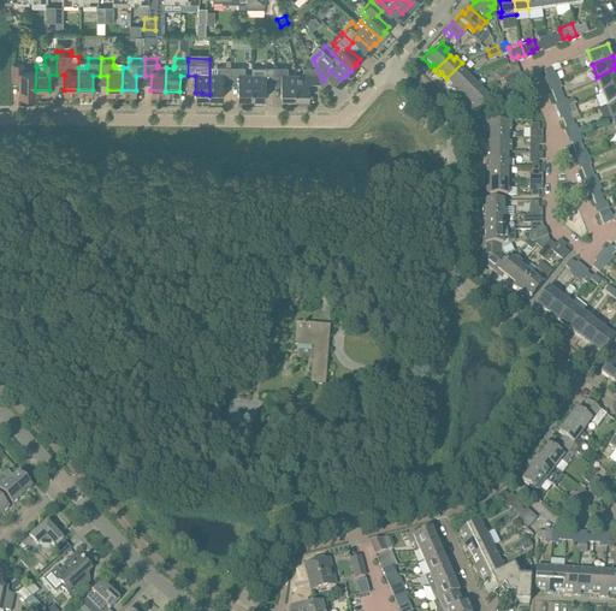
[(36,66),(35,66),(23,66),(23,59),(12,59),(12,77),(19,77),(19,90),(35,90),(36,66)]
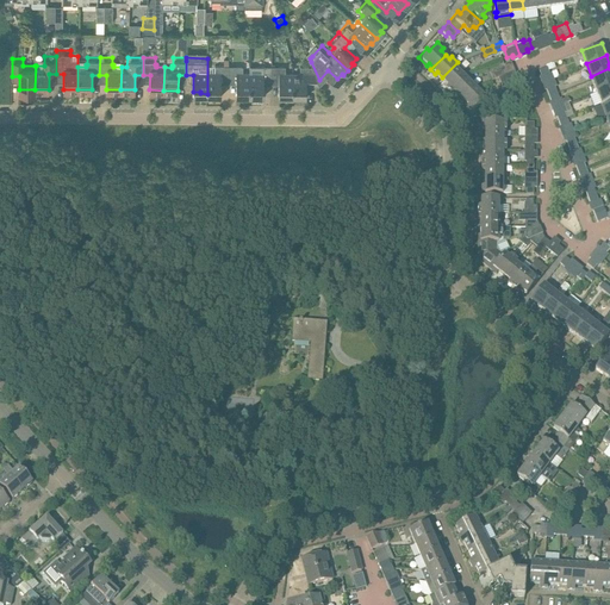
[(506,70),(515,67),(511,58),(504,61),(505,63),(492,69),(496,75),(502,73),(506,70)]
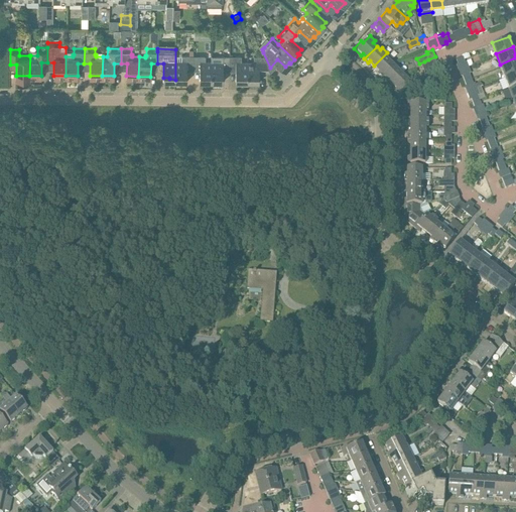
[(194,64),(194,51),(181,51),(181,57),(175,57),(175,80),(181,80),(181,78),(187,78),(187,64),(194,64)]
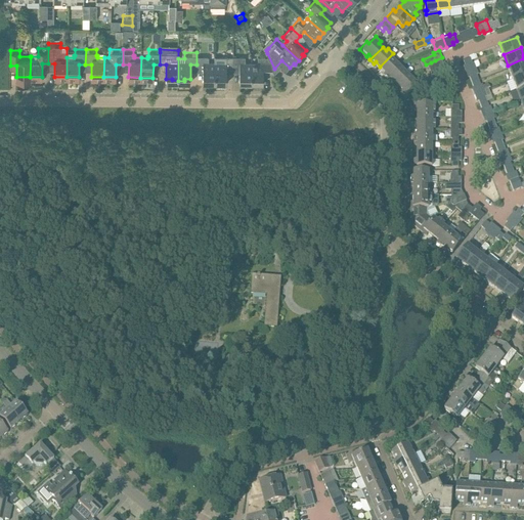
[(215,81),(215,58),(209,58),(209,52),(197,52),(197,65),(203,65),(203,79),(208,79),(208,81),(215,81)]
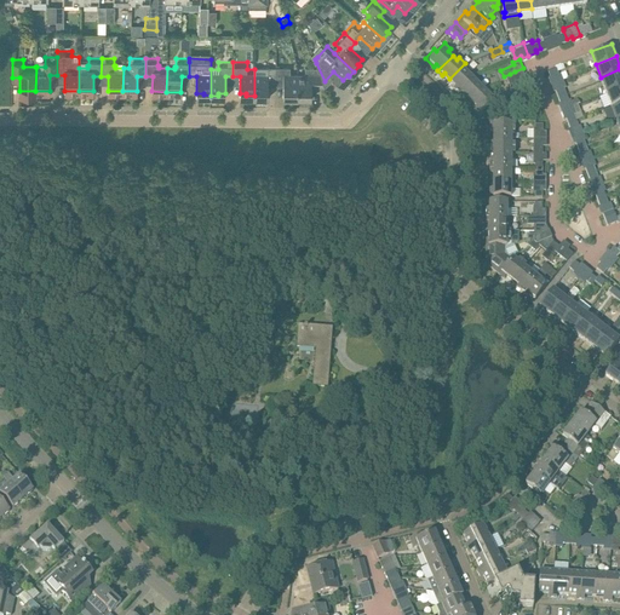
[(276,78),(276,63),(262,62),(262,69),(254,69),(254,96),(262,96),(262,93),(268,93),(269,78),(276,78)]
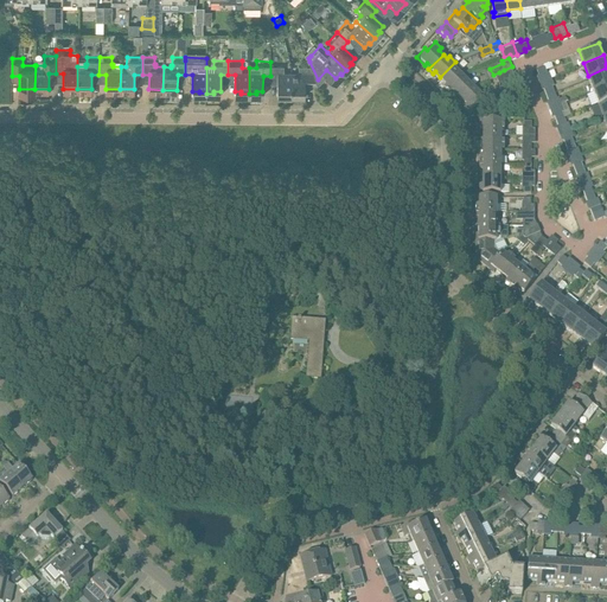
[(292,68),(283,68),(285,62),(270,62),(270,76),(278,76),(278,91),(283,91),(283,94),(291,94),(292,68)]
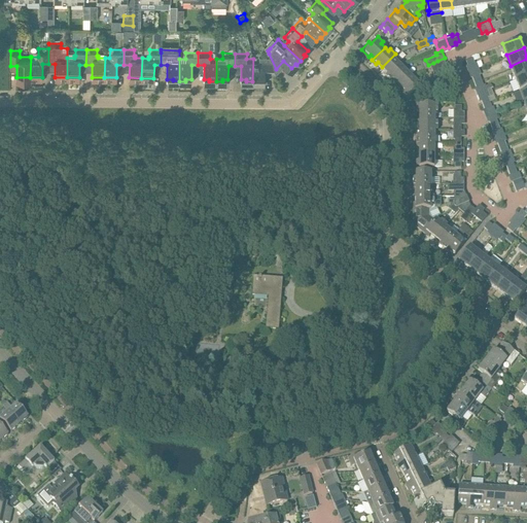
[(276,69),(269,54),(259,54),(259,60),(253,59),(252,81),(259,81),(259,80),(265,80),(265,69),(276,69)]
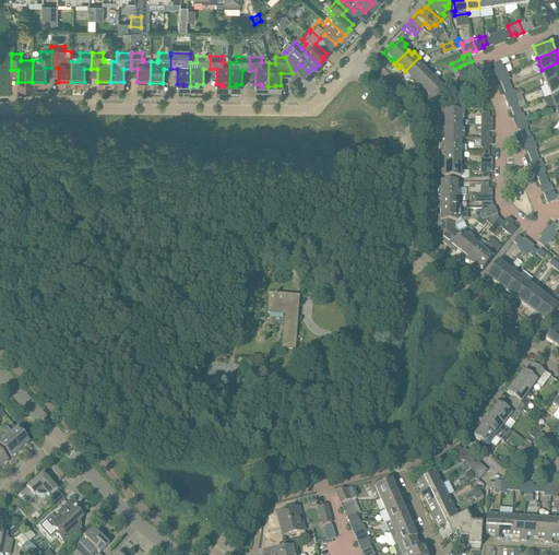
[(413,82),(427,69),(421,63),(424,61),(419,57),(405,71),(411,75),(408,78),(413,82)]
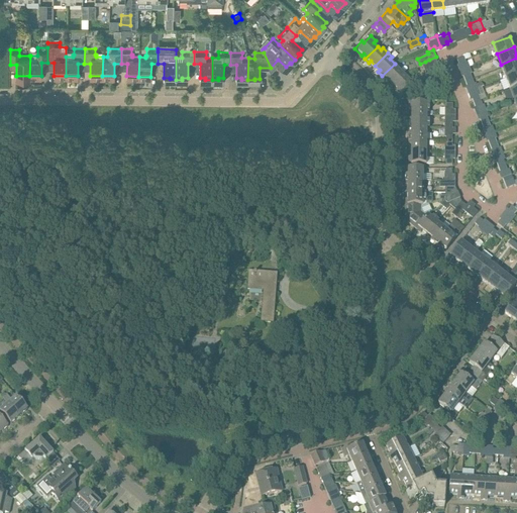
[(429,67),(438,63),(436,57),(429,60),(425,62),(427,62),(429,67)]
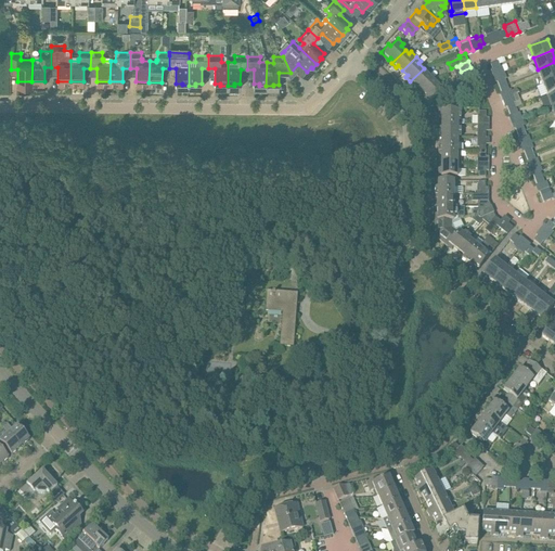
[(542,80),(554,75),(554,62),(538,69),(542,80)]
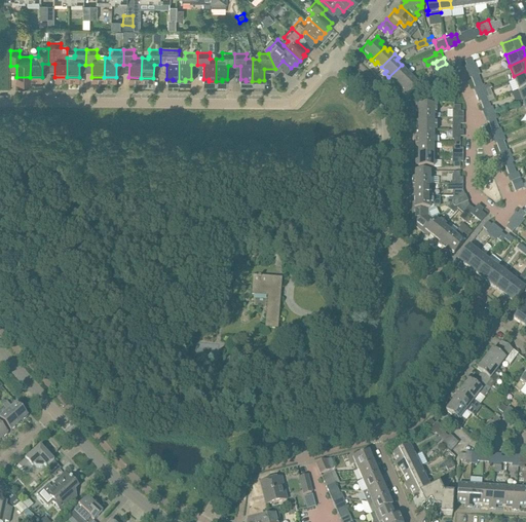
[(435,76),(449,70),(446,64),(437,68),(433,70),(435,76)]
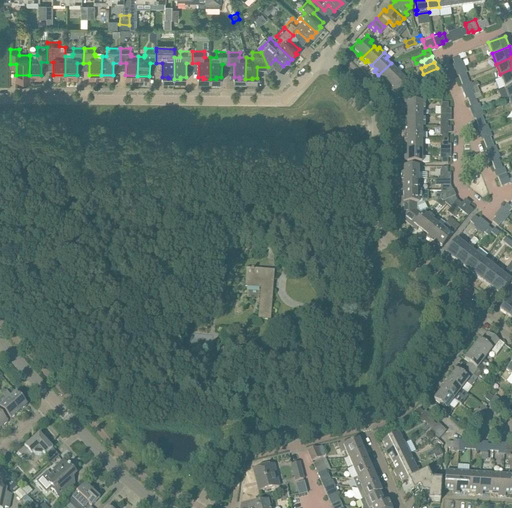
[(401,69),(398,66),(397,65),(395,67),(391,63),(378,75),(382,79),(384,77),(389,82),(401,69)]
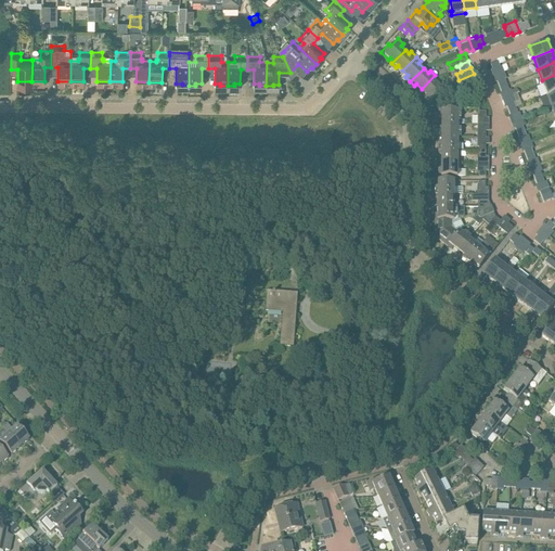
[(429,100),(442,87),(437,81),(439,79),(435,75),(422,89),(426,93),(424,95),(429,100)]
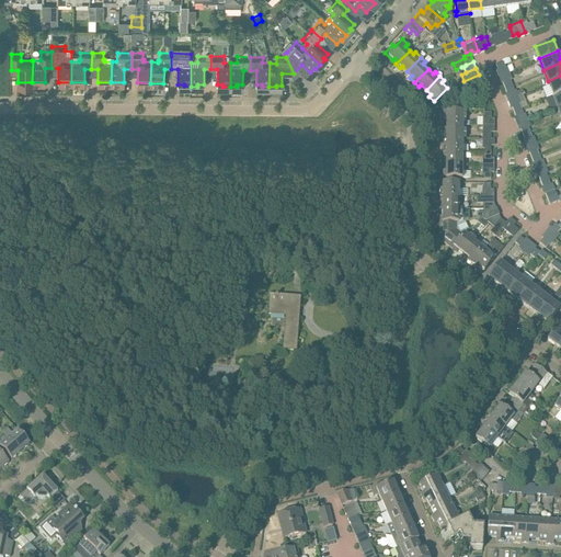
[(552,93),(560,89),(560,76),(548,81),(552,93)]
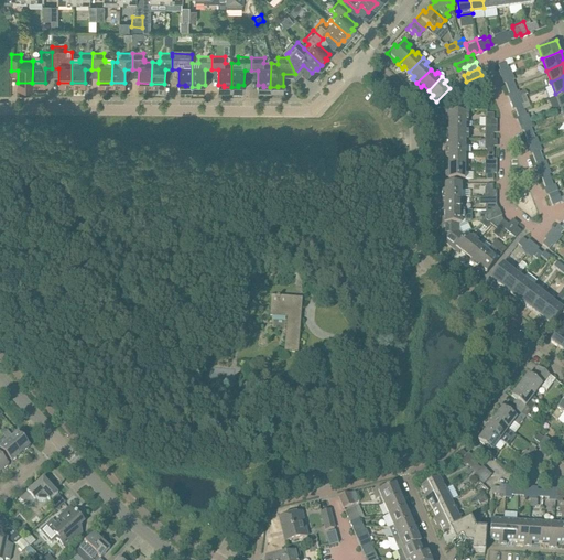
[(457,109),(457,106),(446,106),(446,117),(448,117),(448,122),(465,122),(465,117),(468,117),(468,109),(457,109)]
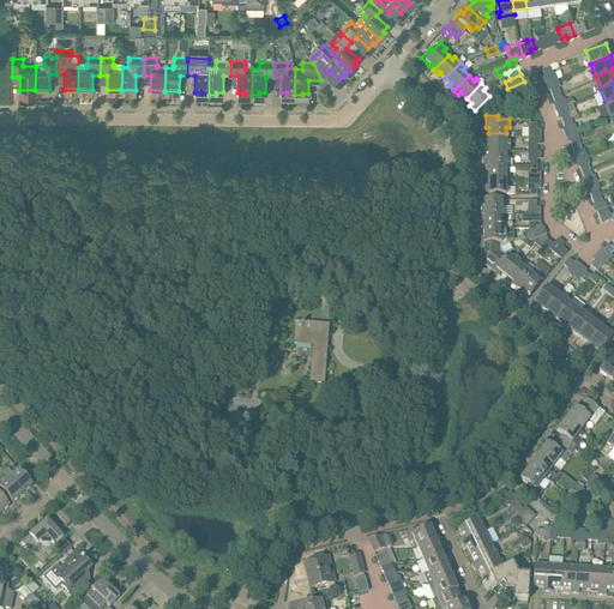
[(488,133),(486,133),(486,140),(488,140),(488,148),(510,148),(510,139),(506,139),(506,133),(488,133)]
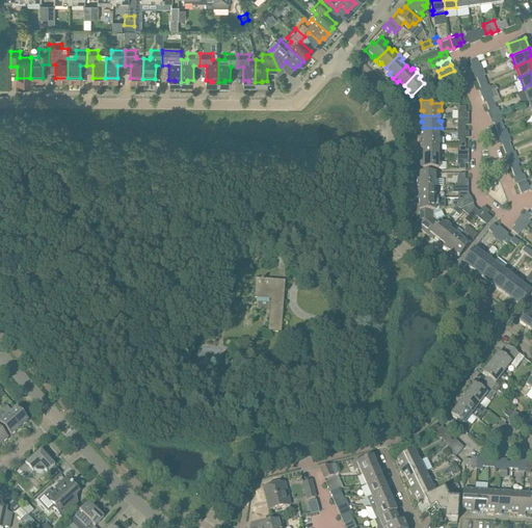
[(442,134),(442,128),(423,128),(423,134),(420,134),(420,140),(439,140),(439,134),(442,134)]
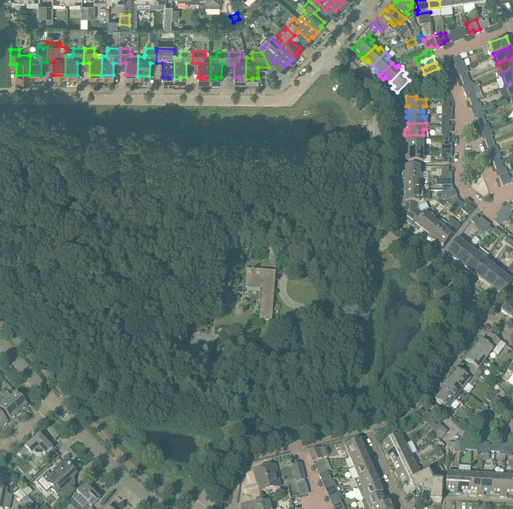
[(423,141),(423,135),(405,135),(405,141),(408,141),(408,147),(426,147),(426,143),(426,141),(423,141)]
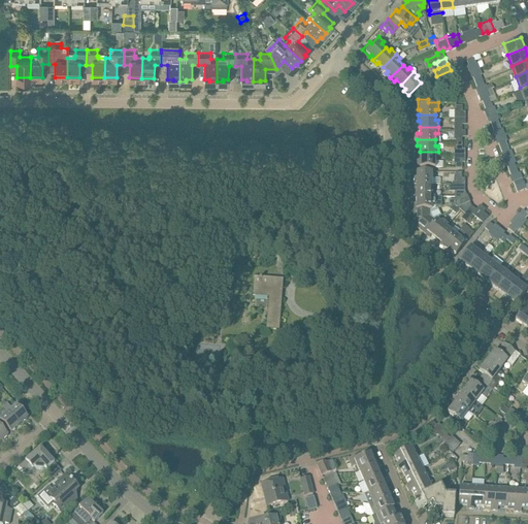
[(462,145),(462,139),(456,139),(456,142),(454,142),(454,143),(452,143),(452,152),(454,152),(465,153),(465,145),(462,145)]
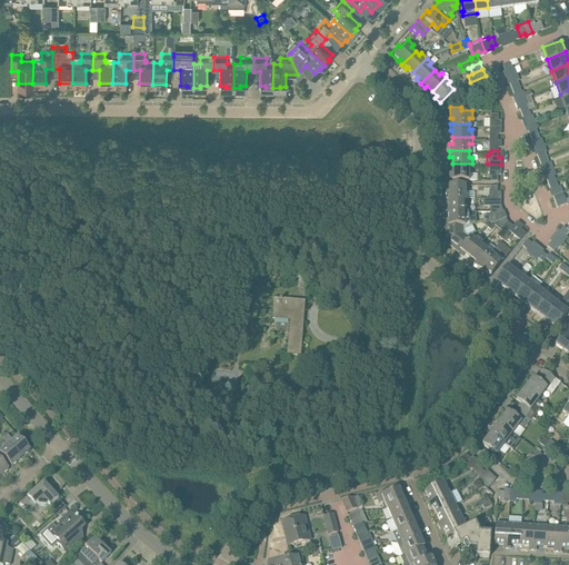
[(472,170),(472,164),(452,164),(452,170),(449,170),(449,177),(469,177),(469,170),(472,170)]
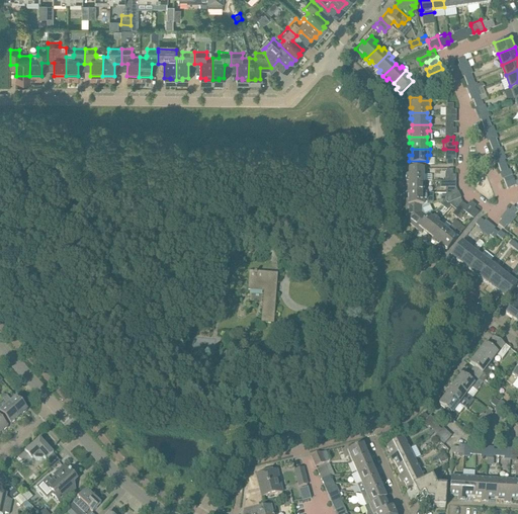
[(456,156),(456,150),(445,149),(445,158),(447,158),(447,162),(453,162),(453,156),(456,156)]
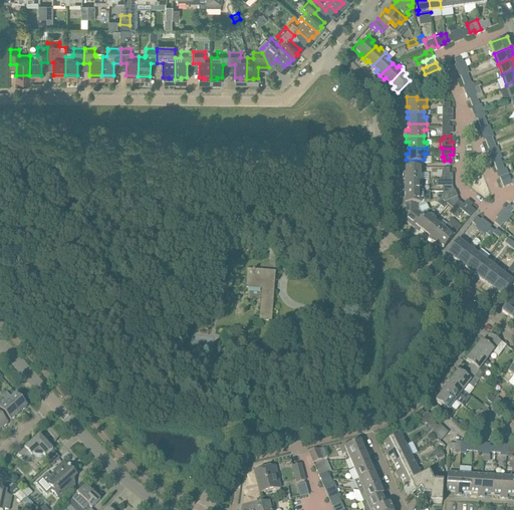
[(423,171),(423,164),(406,164),(406,171),(403,171),(403,177),(421,177),(421,171),(423,171)]
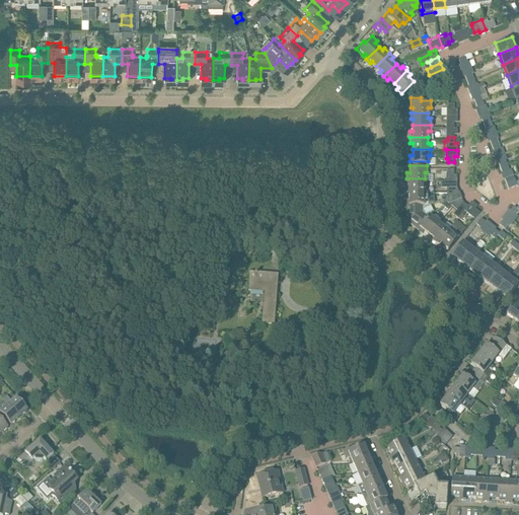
[(513,172),(505,175),(509,186),(517,182),(513,172)]
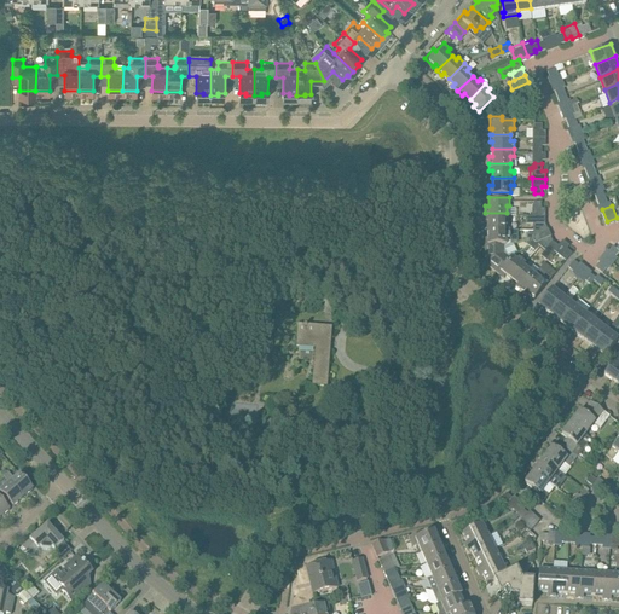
[(507,220),(507,213),(485,213),(485,219),(489,219),(489,227),(509,226),(509,220),(507,220)]
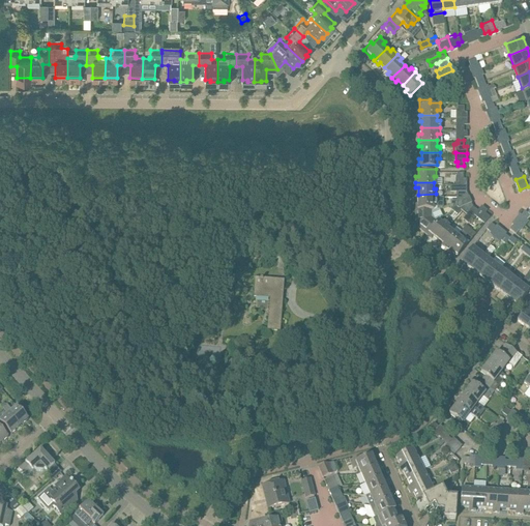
[(431,207),(433,207),(434,202),(436,202),(436,194),(418,195),(418,201),(415,201),(415,207),(431,207)]
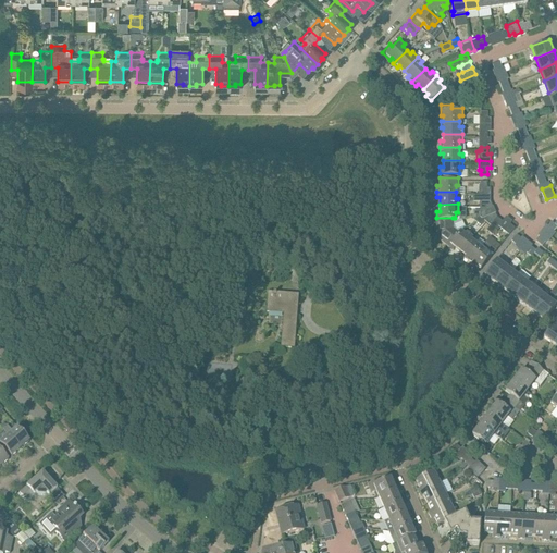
[(482,216),(496,209),(493,204),(480,209),(480,211),(480,213),(482,216)]
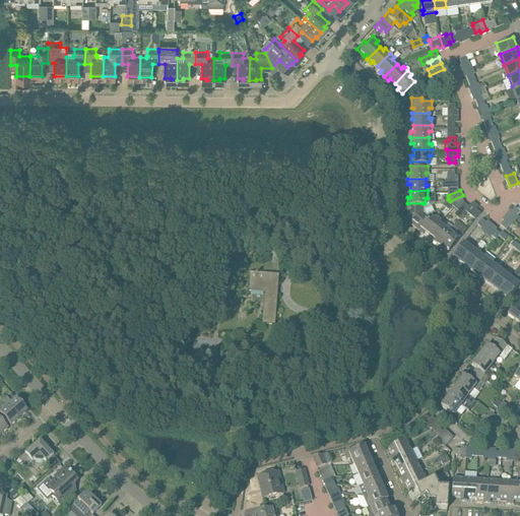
[(423,210),(423,203),(407,203),(407,217),(418,228),(429,214),(423,210)]
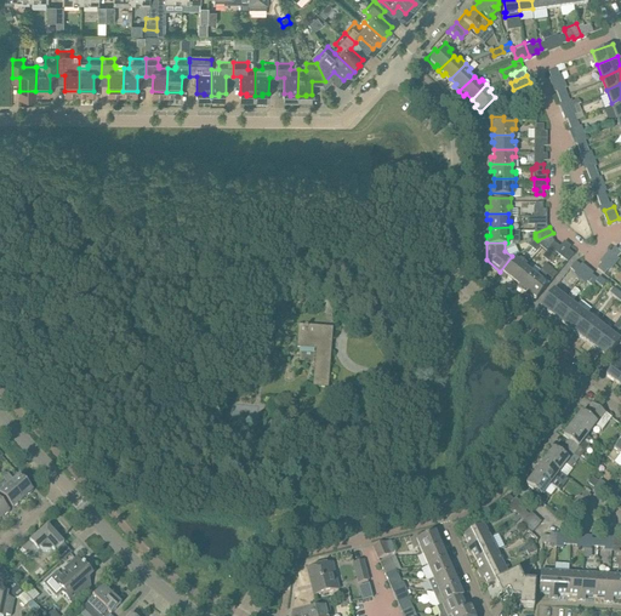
[(574,250),(568,246),(563,254),(568,258),(574,250)]
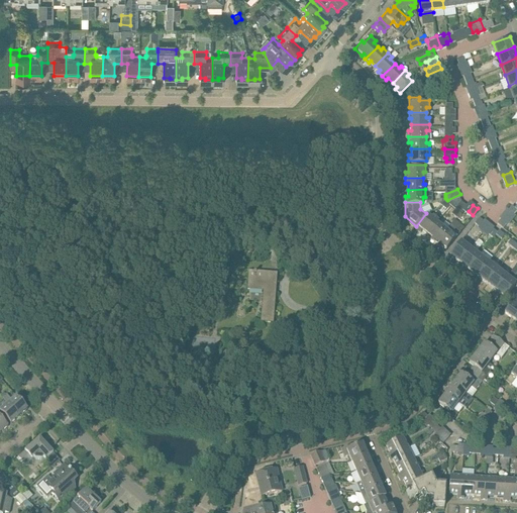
[(455,206),(451,211),(456,215),(460,210),(455,206)]
